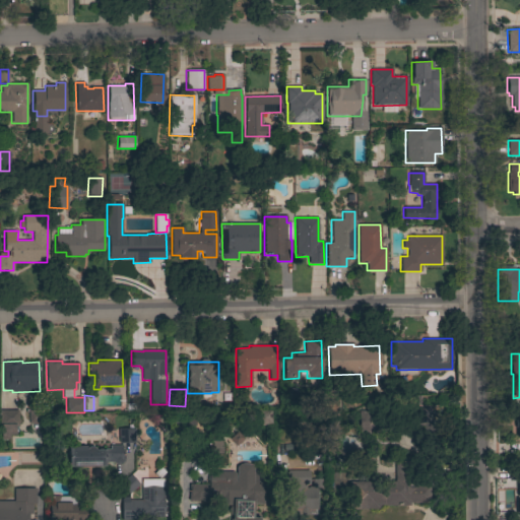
[(430,420),(435,420),(435,432),(424,431),(424,427),(407,426),(408,407),(425,409),(426,407),(430,407),(430,420)]
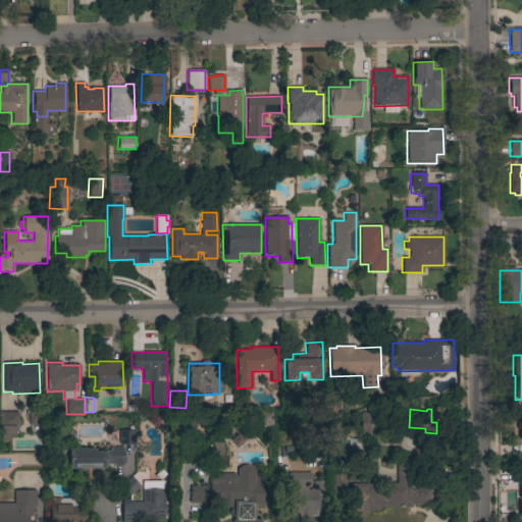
[(18,427),(15,427),(15,436),(9,436),(9,440),(1,440),(1,427),(0,427),(0,411),(18,411),(18,427)]
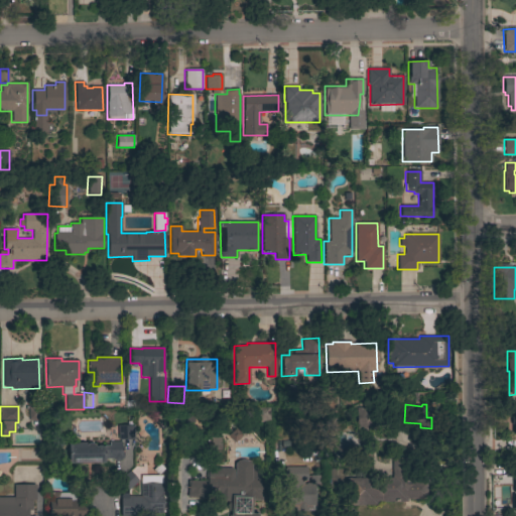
[(28,407),(41,406),(41,420),(28,420),(28,407)]
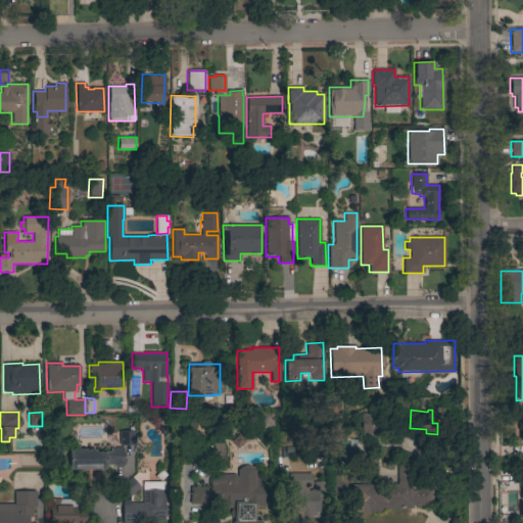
[(392,413),(392,433),(378,433),(378,437),(362,438),(361,413),(392,413)]
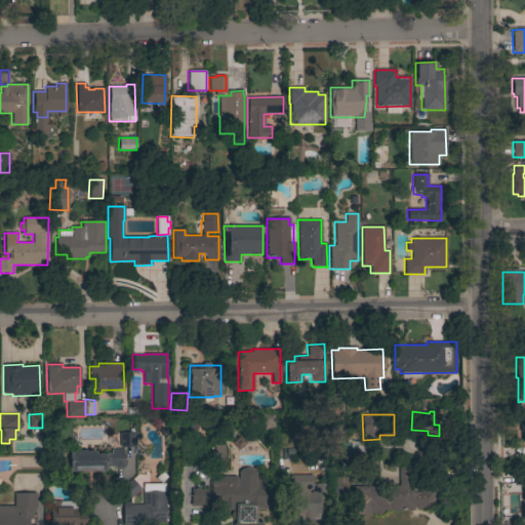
[(260,429),(272,430),(272,417),(260,417),(260,429)]
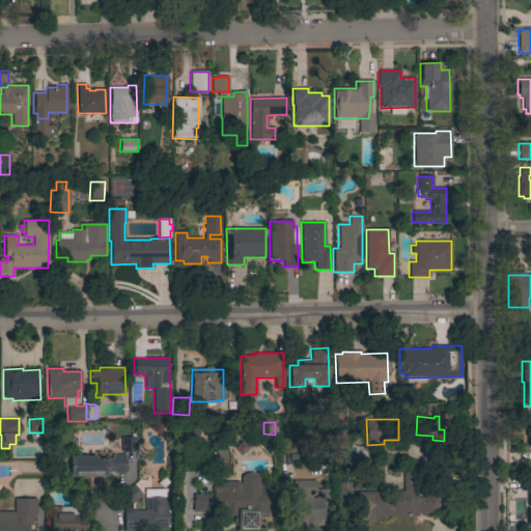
[(348,437),(332,439),(330,425),(346,422),(348,437)]
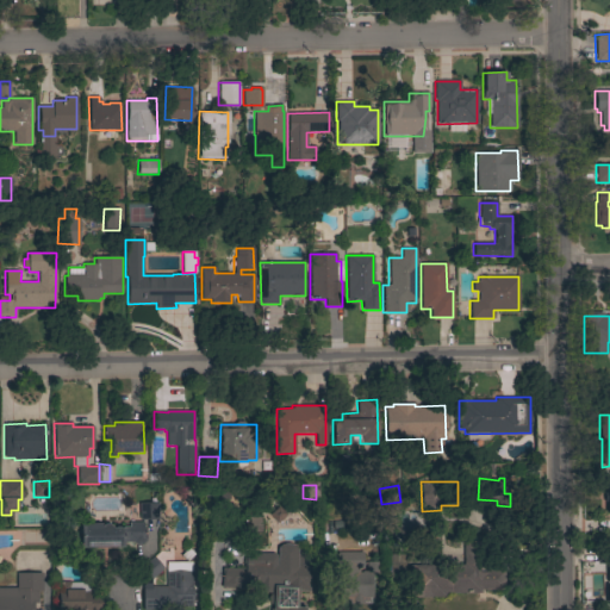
[(139,503),(159,503),(159,520),(139,520),(139,503)]
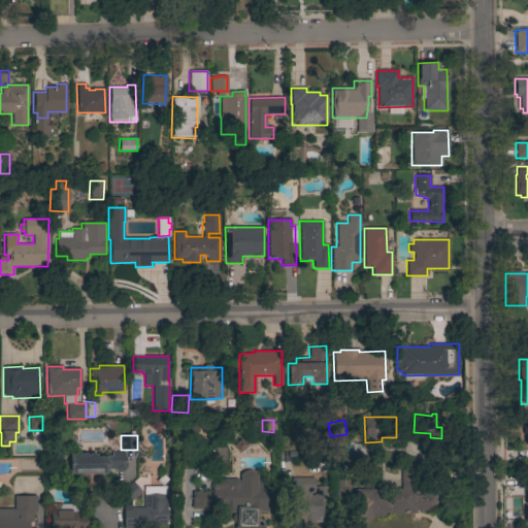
[(226,461),(207,461),(207,448),(226,448),(226,461)]
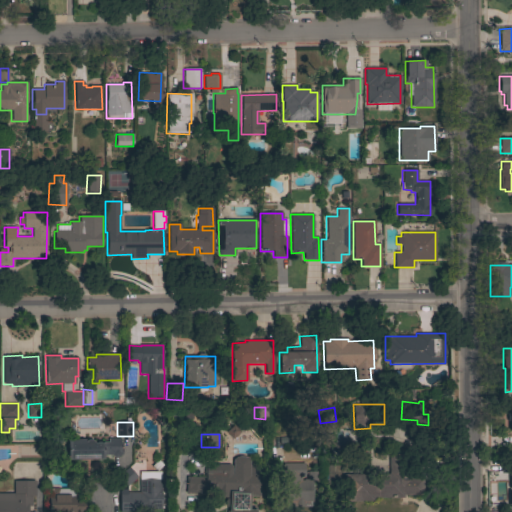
[(103,455),(103,459),(67,459),(67,440),(85,440),(85,442),(86,440),(91,440),(94,443),(102,443),(102,442),(108,442),(108,438),(120,438),(120,447),(122,447),(122,454),(121,454),(118,457),(114,457),(112,455),(103,455)]
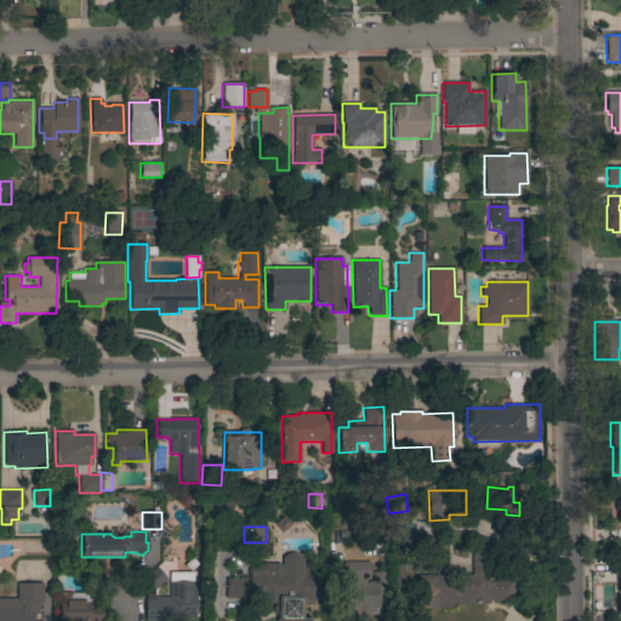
[(472,575),(472,551),(499,551),(499,576),(511,576),(511,599),(489,599),(489,604),(453,604),(453,608),(417,608),(417,575),(472,575)]
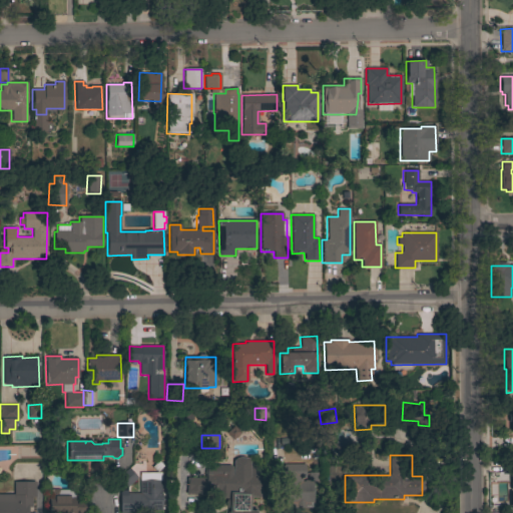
[(249,466),(262,466),(261,475),(260,475),(259,493),(260,493),(260,497),(250,497),(249,510),(255,510),(255,512),(225,512),(226,512),(227,511),(229,510),(227,508),(225,506),(224,503),(226,500),(228,498),(218,498),(218,495),(185,494),(186,478),(205,478),(205,465),(229,465),(232,467),(233,460),(235,458),(238,457),(243,457),(247,459),(250,460),(249,466)]
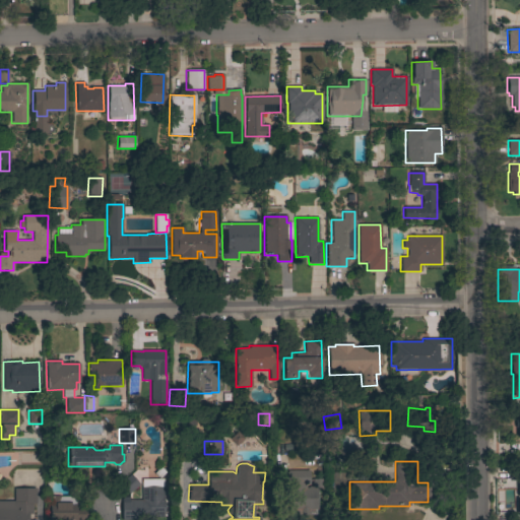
[(310,470),(310,484),(306,484),(306,488),(309,488),(309,486),(312,486),(312,478),(322,478),(322,488),(317,488),(317,515),(291,515),(291,510),(289,510),(289,484),(287,484),(287,483),(286,480),(285,474),(287,472),(287,470),(310,470)]
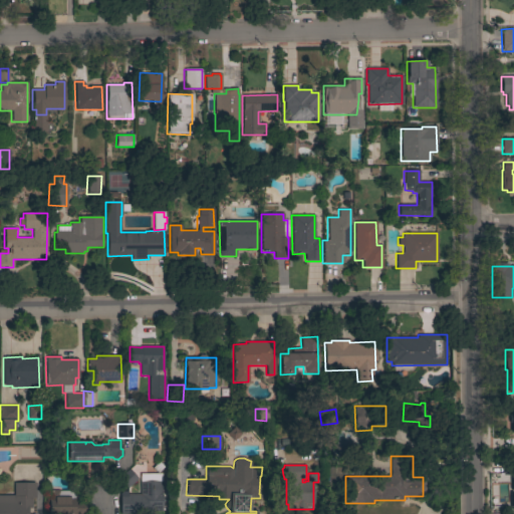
[(340,487),(328,487),(327,467),(340,467),(340,487)]
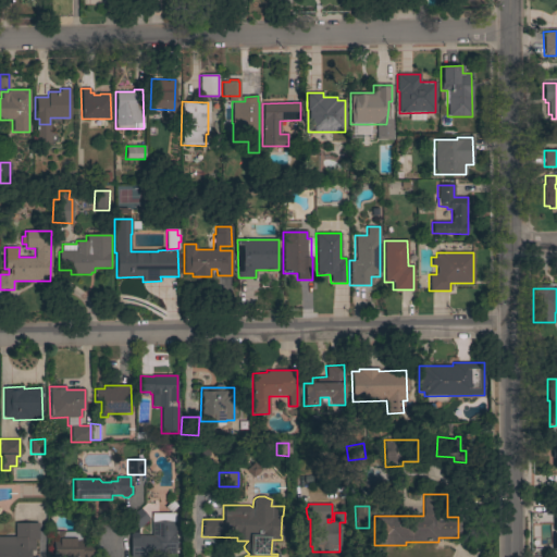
[(138,529),(128,518),(140,508),(149,519),(138,529)]
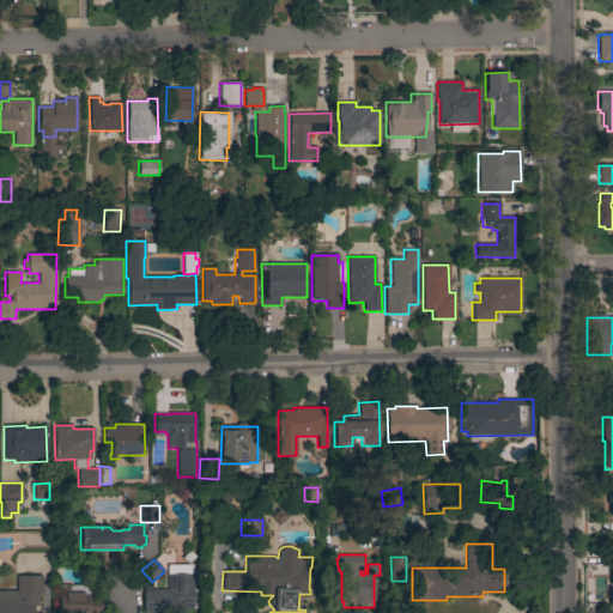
[(168,589),(167,574),(193,574),(193,608),(175,608),(175,612),(144,612),(143,589),(168,589)]
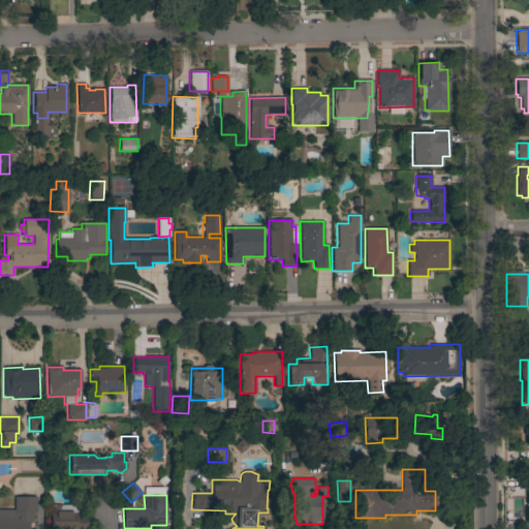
[(36,497),(36,512),(32,512),(32,523),(29,523),(29,528),(0,528),(0,509),(13,509),(13,497),(36,497)]
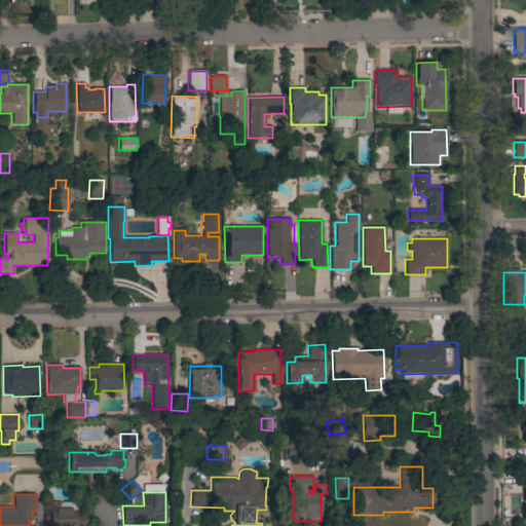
[(76,501),(76,513),(89,512),(89,525),(50,525),(50,510),(49,510),(49,501),(76,501)]
